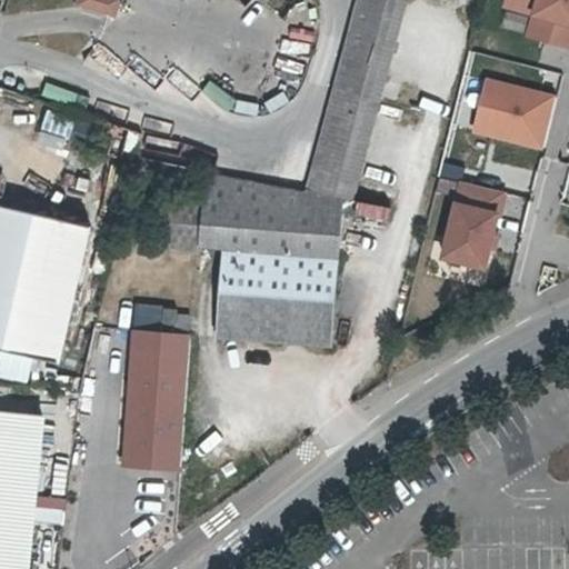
[(113,12),(117,0),(80,0),(80,2),(113,12)]
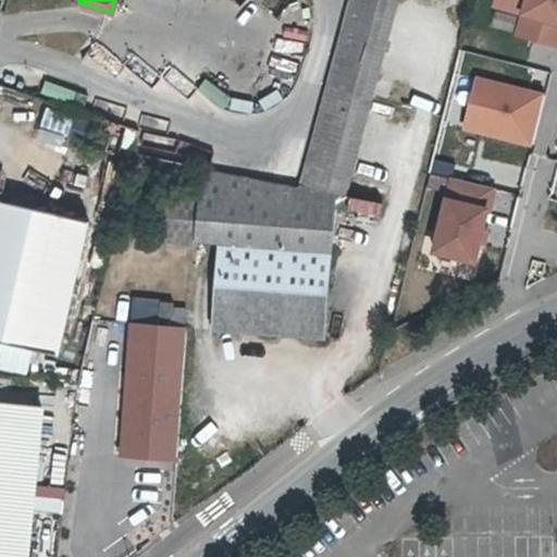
[(396,0),(348,0),(300,193),(341,200),(348,201),(396,0)]
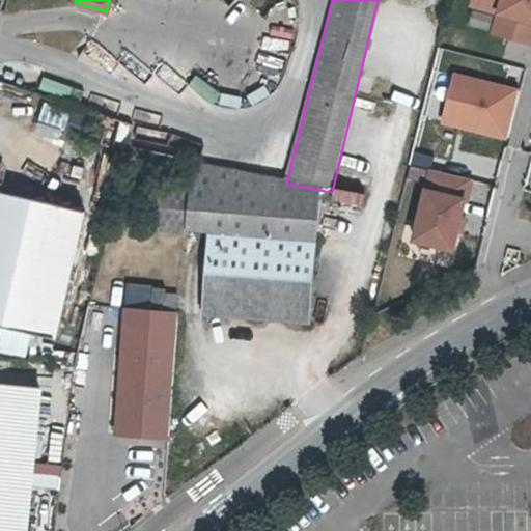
[(530,0),(467,0),(466,7),(494,15),(488,34),(530,45),(530,0)]
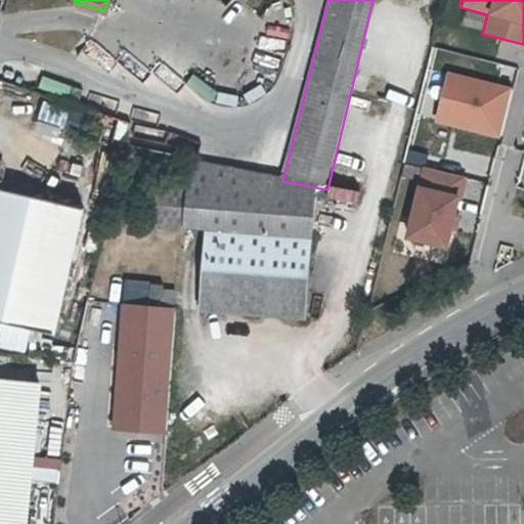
[(510,87),(446,72),(434,121),(497,137),(510,87)]
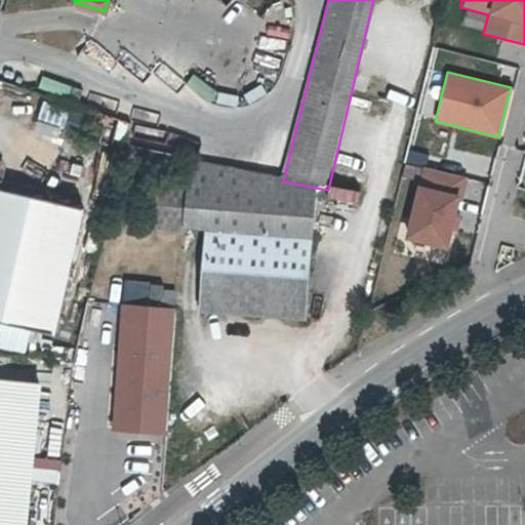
[(40,99),(36,117),(64,123),(67,106),(40,99)]
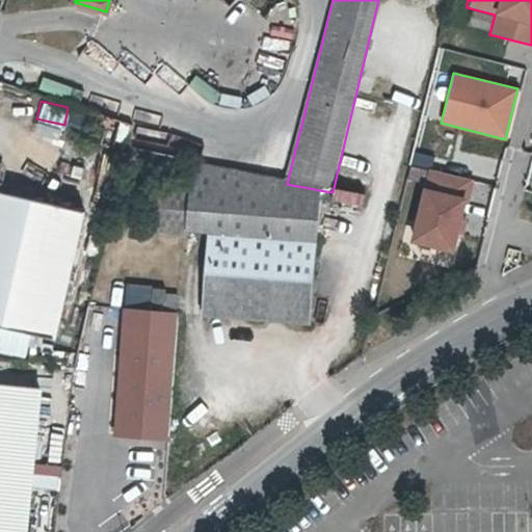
[(315,245),(325,191),(287,184),(202,167),(190,166),(186,193),(183,234),(206,236),(315,245)]
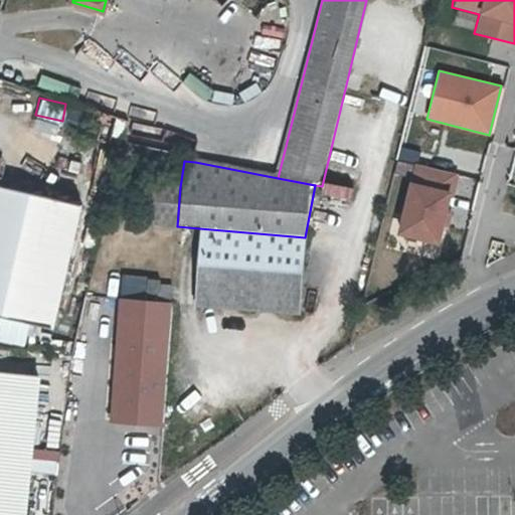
[(460,175),(412,164),(394,234),(437,244),(442,224),(448,226),(460,175)]
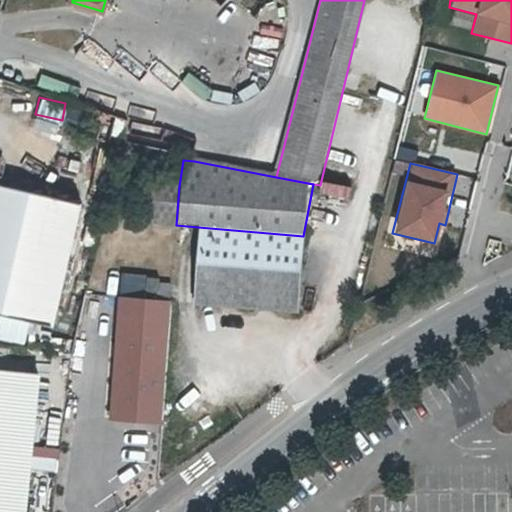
[(77,205),(0,186),(0,316),(46,328),(77,205)]
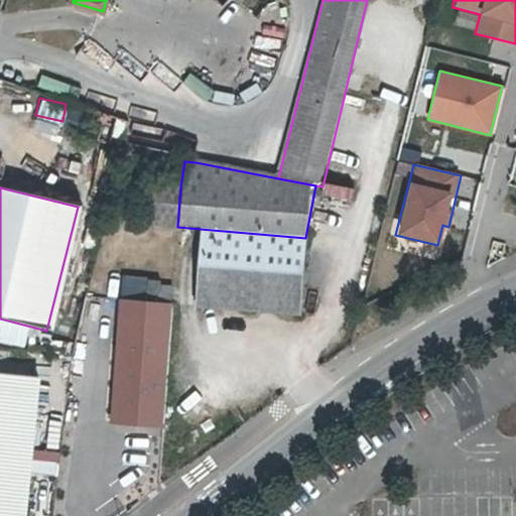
[(299,315),(305,238),(200,229),(195,307),(299,315)]
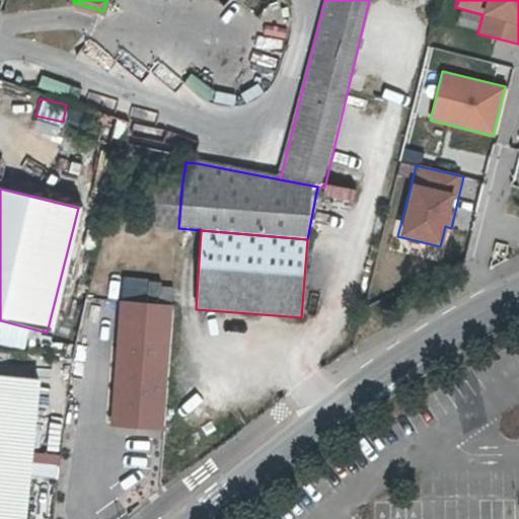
[(165,429),(173,303),(131,302),(119,299),(110,424),(165,429)]
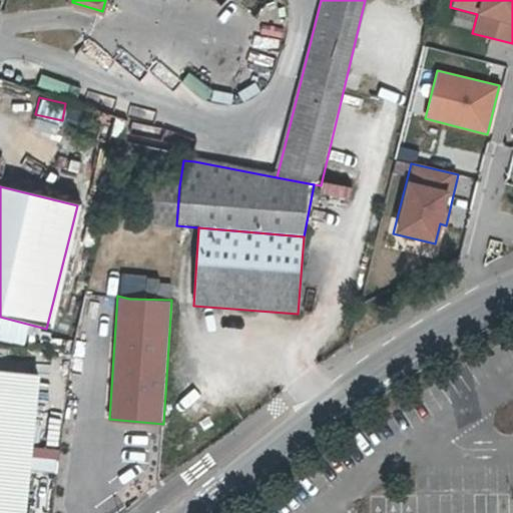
[(0,512),(26,512),(41,378),(0,374),(0,512)]
